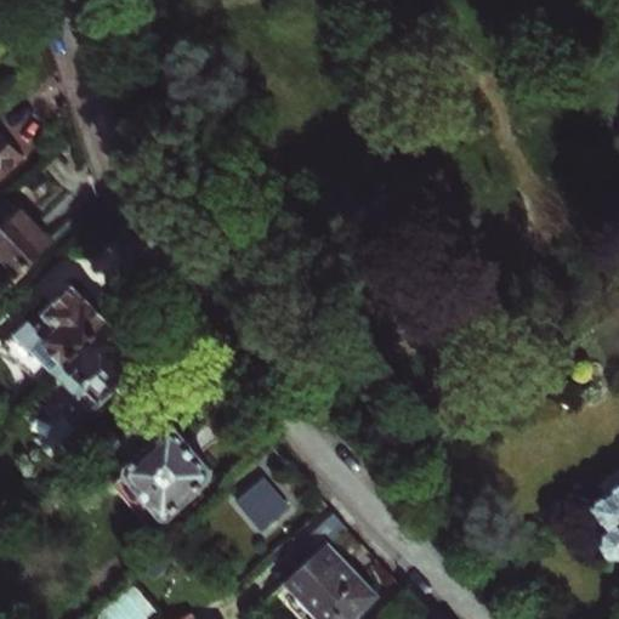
[(0,176),(20,159),(0,136),(0,176)]
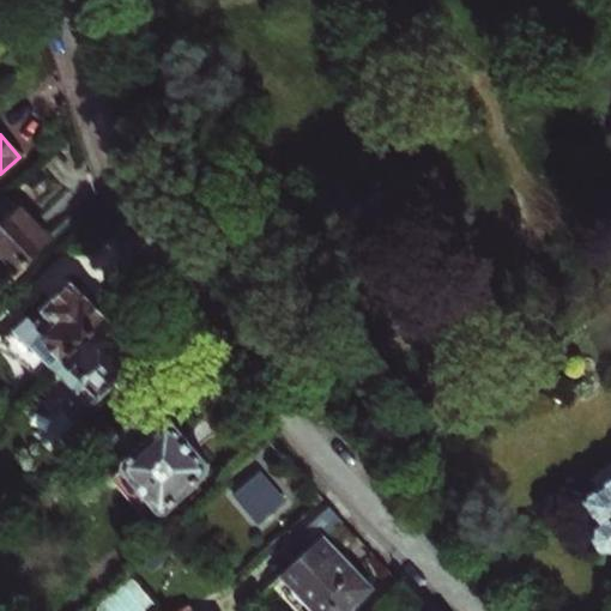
[(49,239),(7,194),(0,201),(0,284),(49,239)]
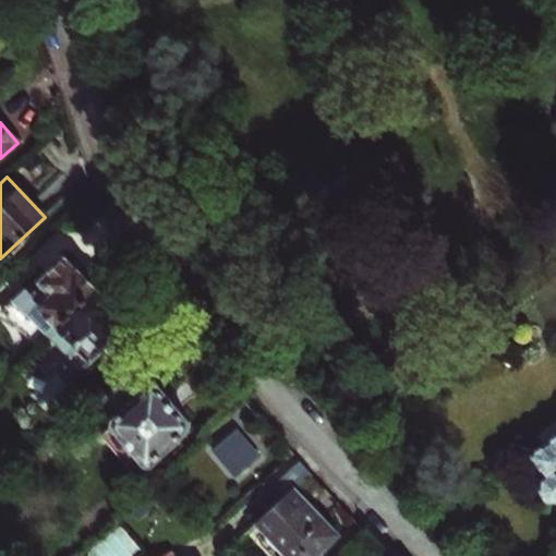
[(94,291),(60,256),(53,263),(57,266),(44,279),(38,275),(11,299),(46,336),(94,291)]
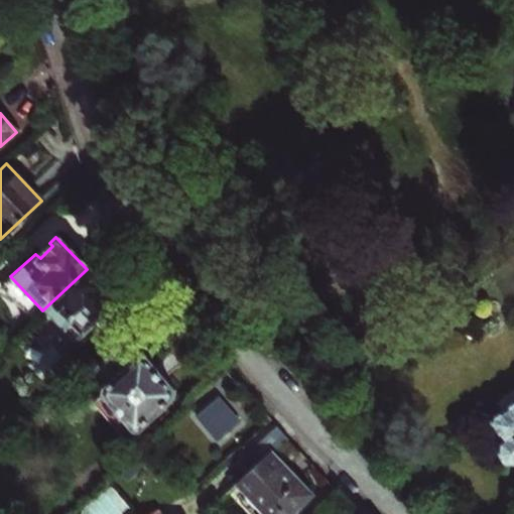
[(87,269),(42,310),(74,344),(95,325),(110,340),(133,318),(87,269)]
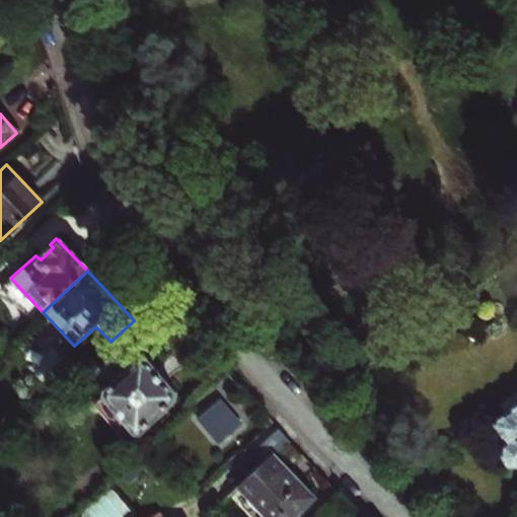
[(103,396),(135,432),(141,433),(145,437),(168,416),(164,411),(176,399),(176,393),(144,358),(139,358),(122,340),(99,361),(103,366),(91,377),(103,391),(103,396)]
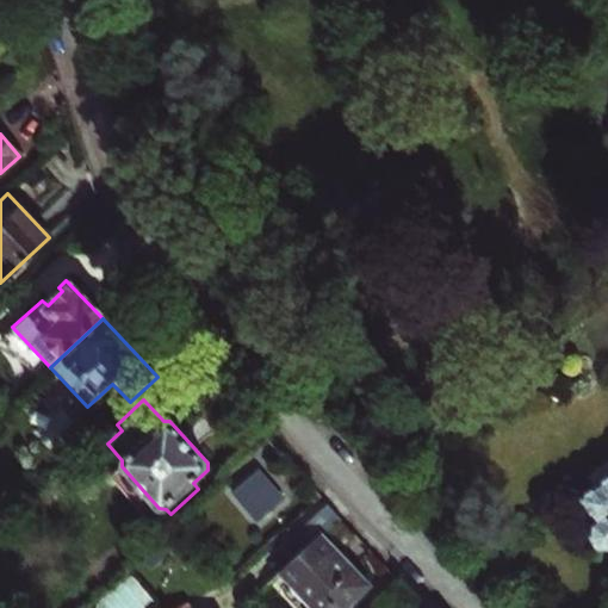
[(250,476),(252,477),(268,461),(258,450),(222,482),(231,492),(250,476)]
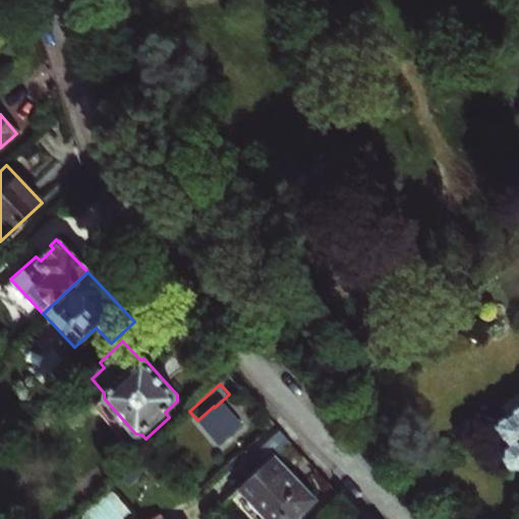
[(135,434),(104,398),(92,409),(123,444),(135,434)]
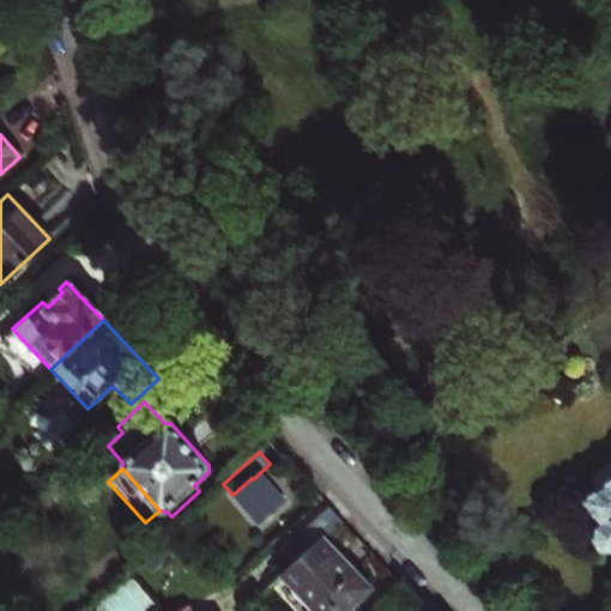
[(253,479),(252,478),(233,495),(231,496),(258,526),(284,502),(271,489),(265,494),(253,479)]
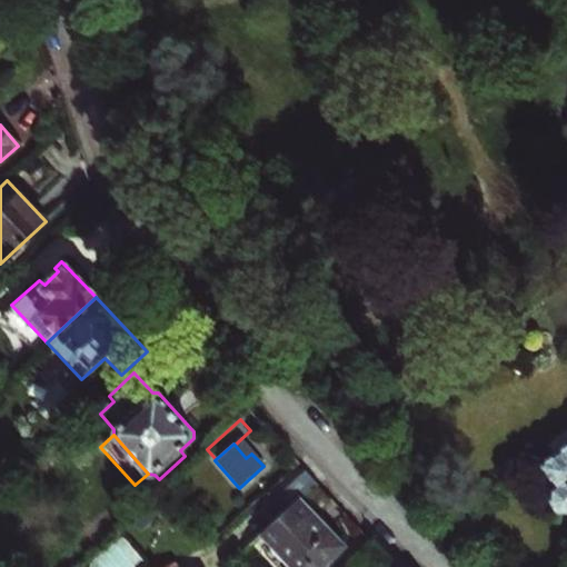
[(566,446),(540,465),(556,487),(550,490),(550,501),(557,513),(566,511),(566,446)]
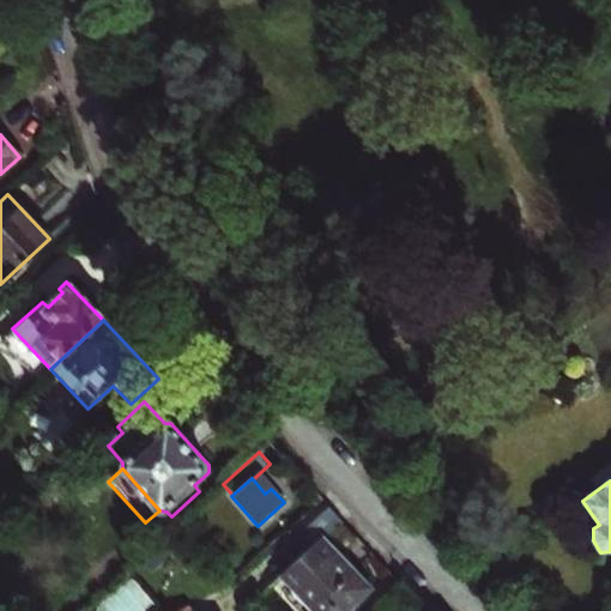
[(314,546),(322,538),(339,522),(328,509),(302,533),(314,546)]
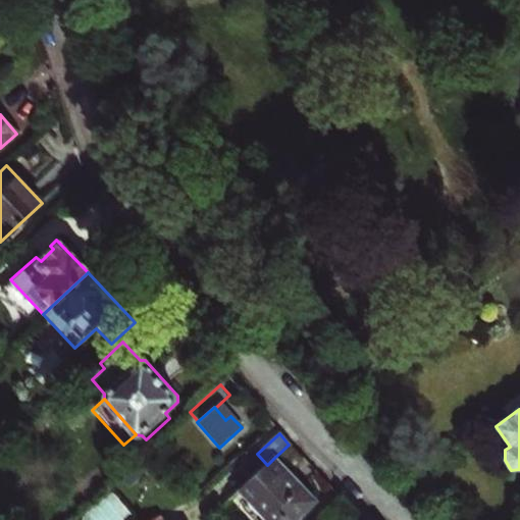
[(295,519),(315,502),(274,458),(267,465),(239,491),(250,503),(242,510),(251,519),(295,519)]
